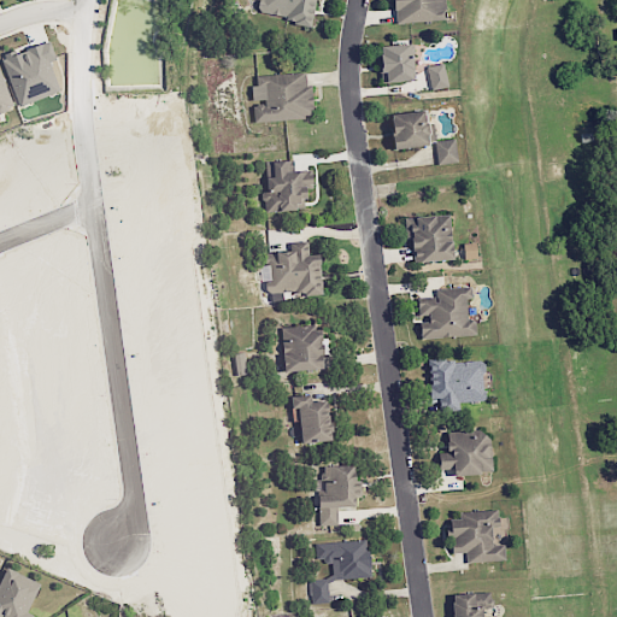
[(445,21),(444,0),(389,0),(392,23),(445,21)]
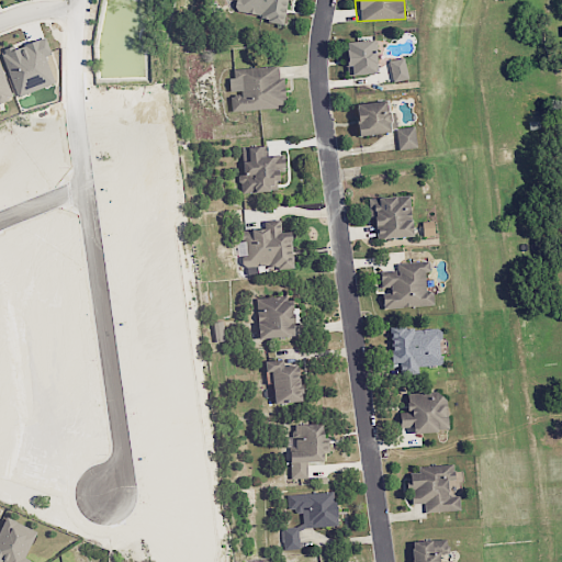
[(377,72),(372,38),(344,42),(348,76),(377,72)]
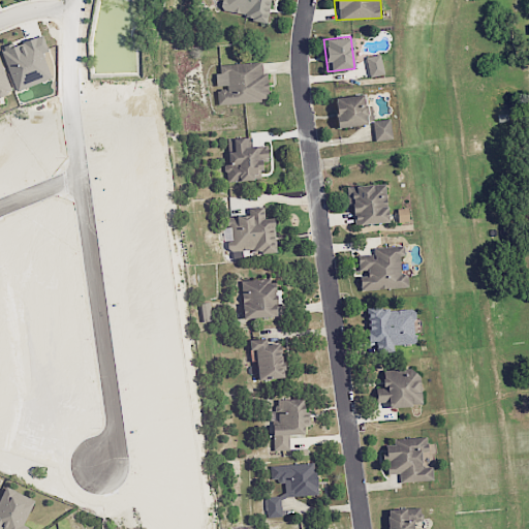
[(382,74),(380,54),(366,56),(368,76),(382,74)]
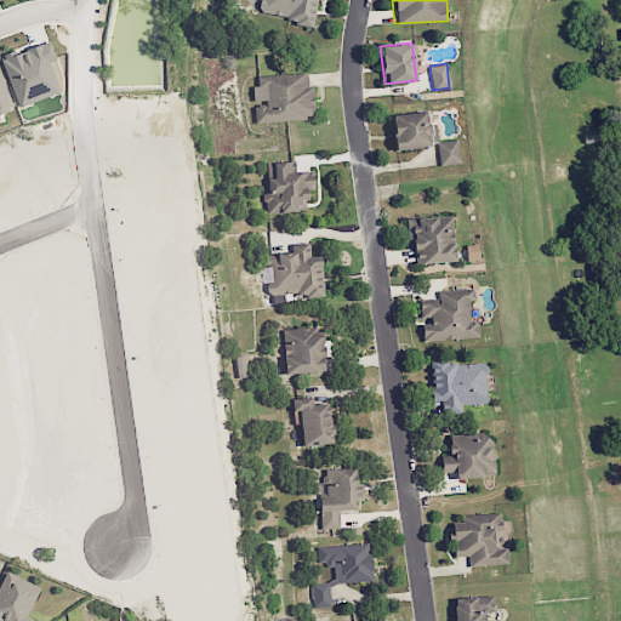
[(431,108),(392,113),(397,149),(434,144),(431,108)]
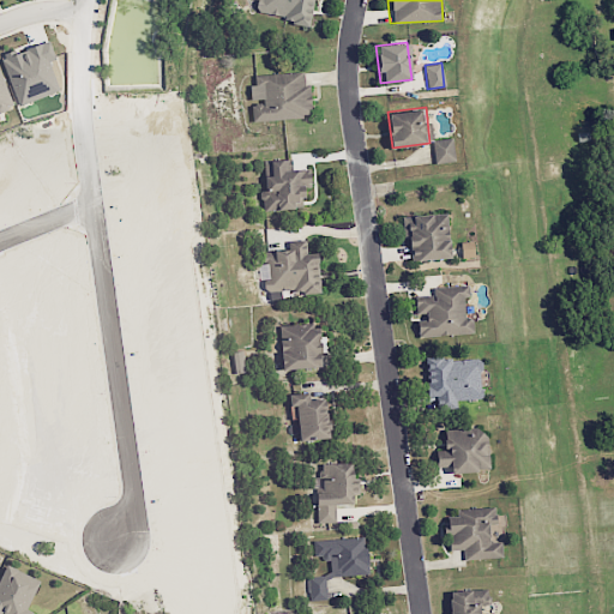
[(432,140),(434,164),(455,162),(452,138),(432,140)]
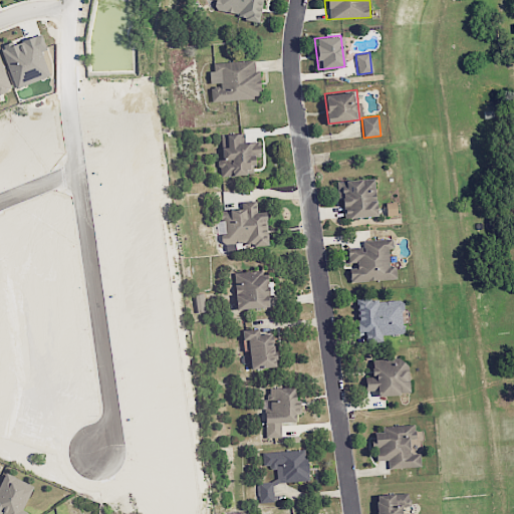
[(376,217),(374,179),(338,181),(341,219),(376,217)]
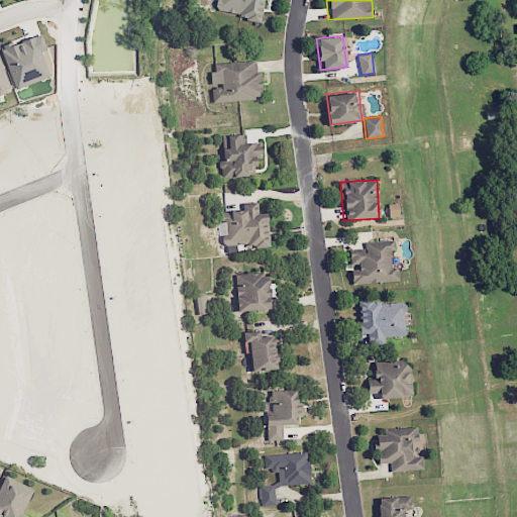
[(352,285),(398,280),(397,268),(391,269),(389,250),(395,250),(394,239),(364,242),(365,249),(348,251),(350,265),(357,264),(358,271),(350,272),(352,285)]
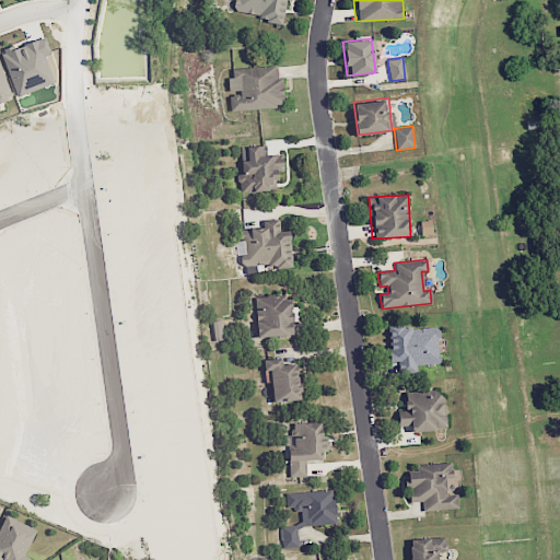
[(254,295),(257,337),(298,335),(296,306),(289,306),(288,293),(254,295)]
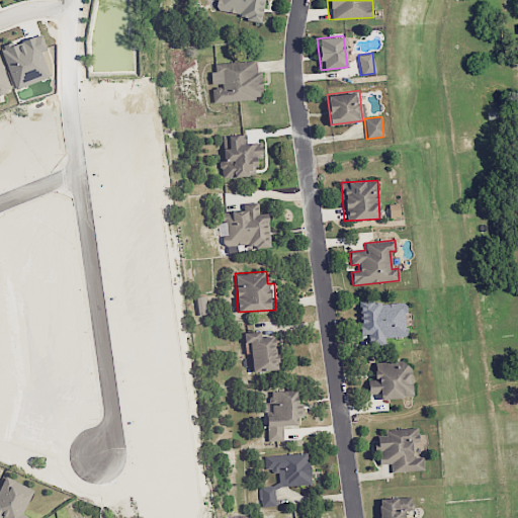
[(198,315),(208,313),(204,295),(195,297),(198,315)]
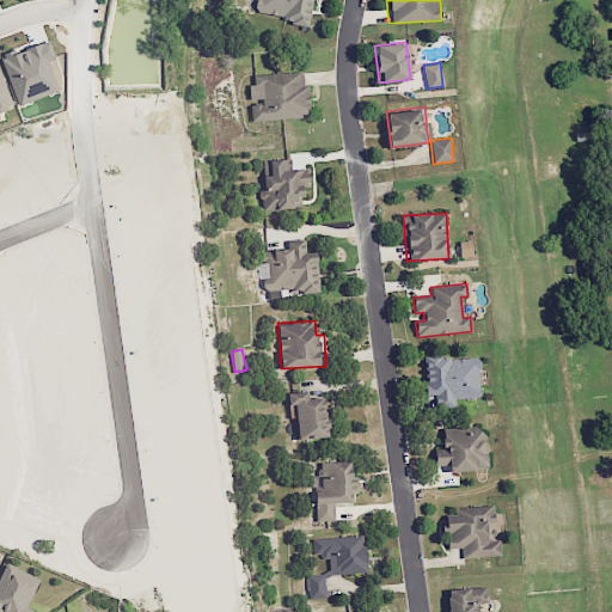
[(424,361),(428,392),(424,392),(426,403),(481,397),(477,355),(424,361)]
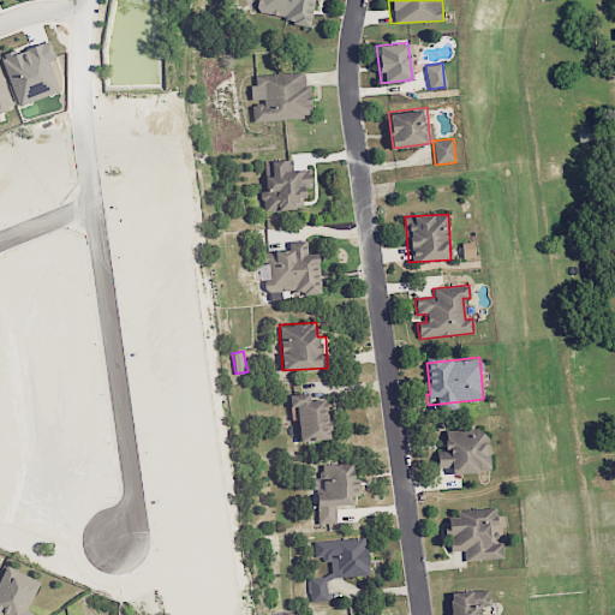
[(288,394),(290,407),(296,406),(299,442),(329,439),(326,398),(309,400),(309,392),(288,394)]
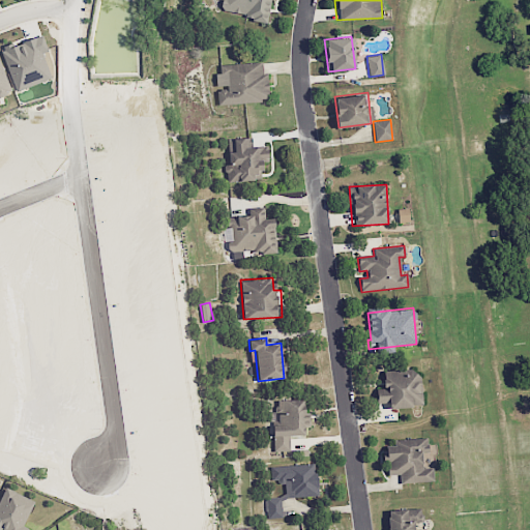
[(377,403),(388,403),(388,408),(421,407),(419,371),(383,373),(384,389),(376,389),(377,403)]
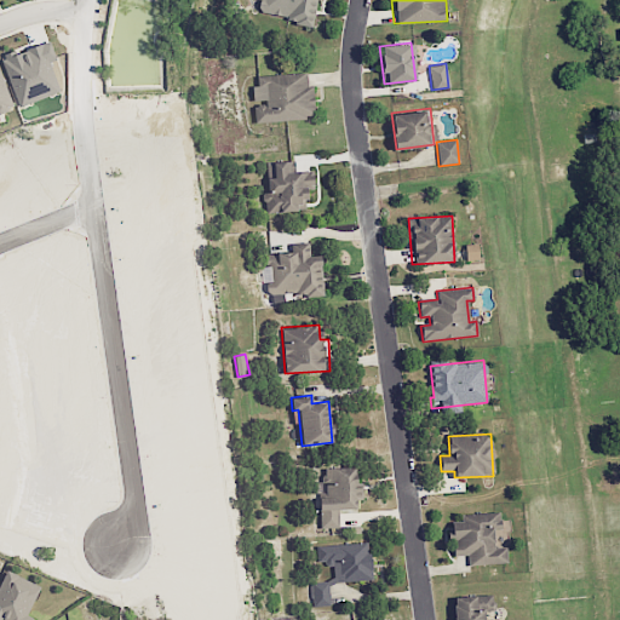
[(319,528),(339,528),(338,510),(355,510),(355,499),(361,499),(361,482),(355,482),(355,466),(322,468),(323,482),(317,482),(319,528)]
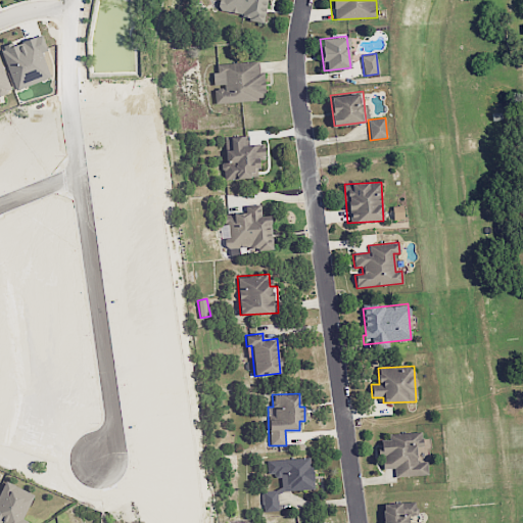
[(427,474),(426,461),(417,461),(415,447),(422,446),(421,431),(388,435),(389,439),(380,440),(381,450),(380,450),(382,470),(393,469),(394,477),(427,474)]
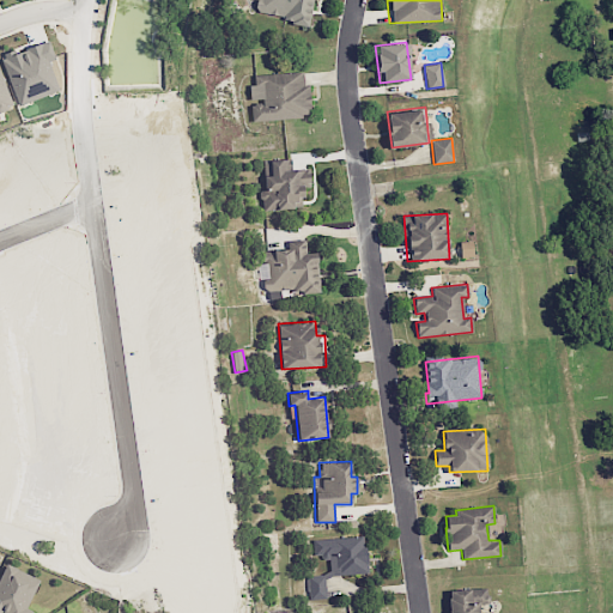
[(313,538),(313,558),(329,557),(329,575),(366,574),(365,536),(313,538)]
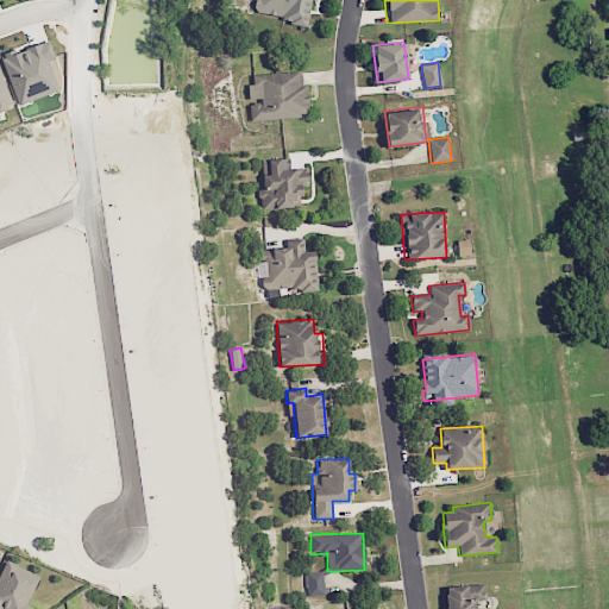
[(25,604),(39,577),(18,566),(11,578),(0,572),(0,608),(31,608),(32,608),(25,604)]
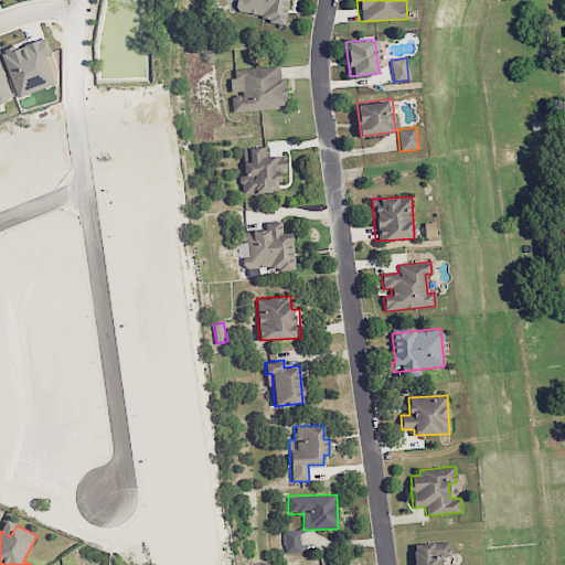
[(300,552),(299,531),(281,532),(283,553),(300,552)]
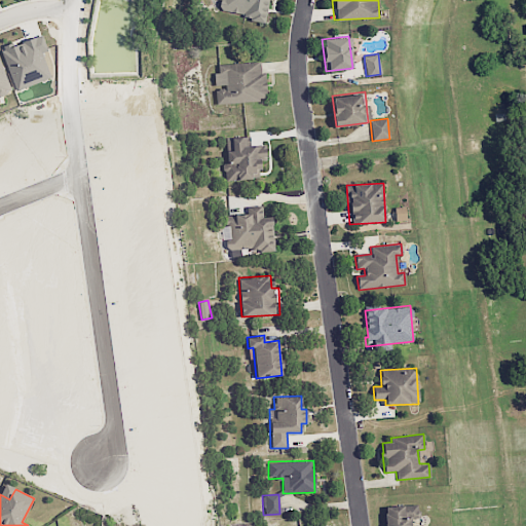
[(385,525),(417,525),(416,503),(384,506),(385,525)]
